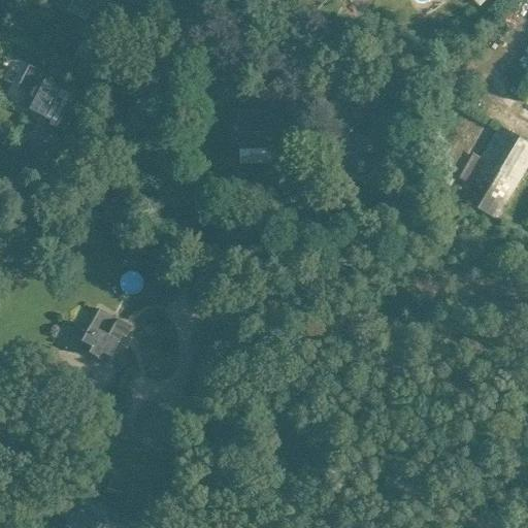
[(302,0),(297,5),(307,17),(323,0),(302,0)]
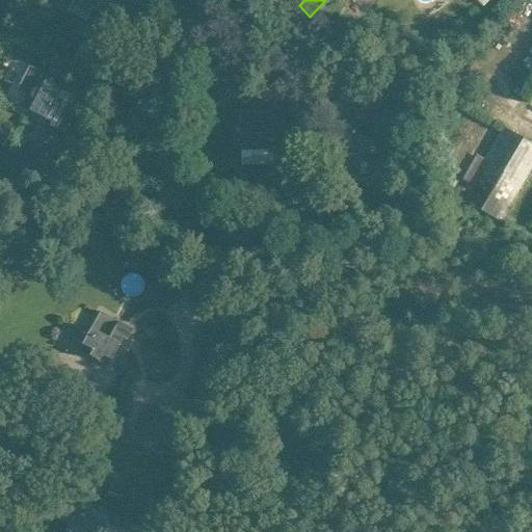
[(531,21),(531,0),(523,16),(531,21)]
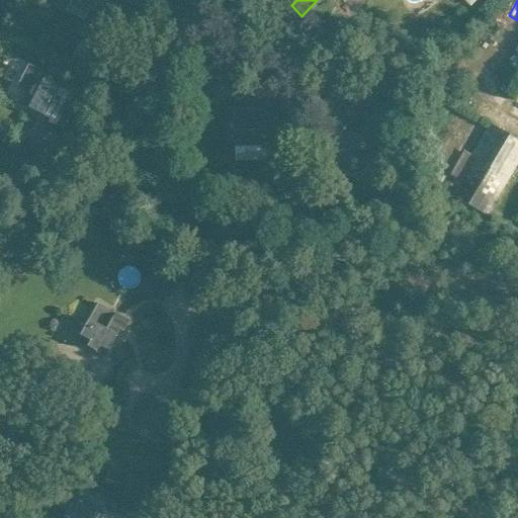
[(72,45),(67,56),(81,63),(87,52),(72,45)]
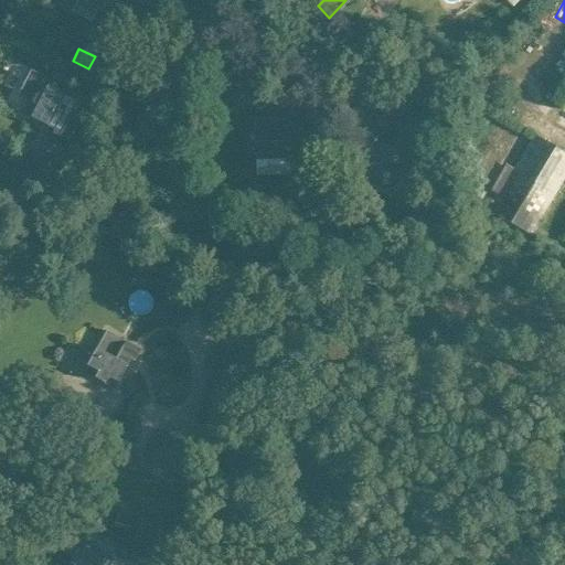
[(43,77),(30,70),(18,94),(31,102),(24,114),(54,129),(52,134),(65,140),(85,100),(74,95),(72,98),(41,83),(43,77)]
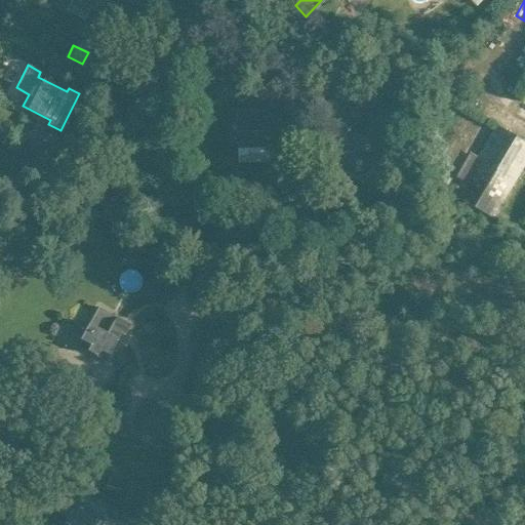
[(265,151),(280,151),(279,119),(275,119),(274,110),(234,112),(236,148),(265,148),(265,151)]
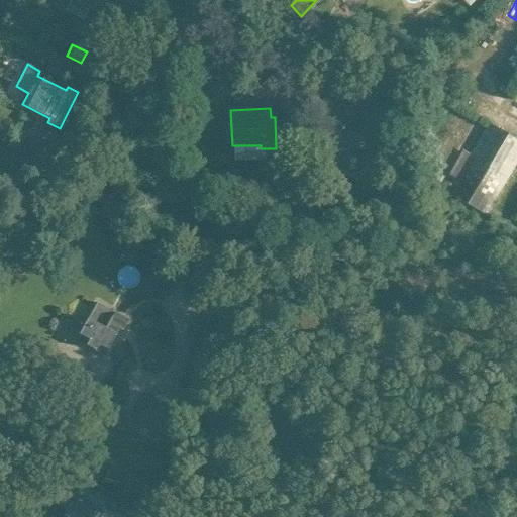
[(455,199),(486,216),(516,161),(516,140),(486,123),(470,152),(462,148),(448,173),(464,182),(455,199)]
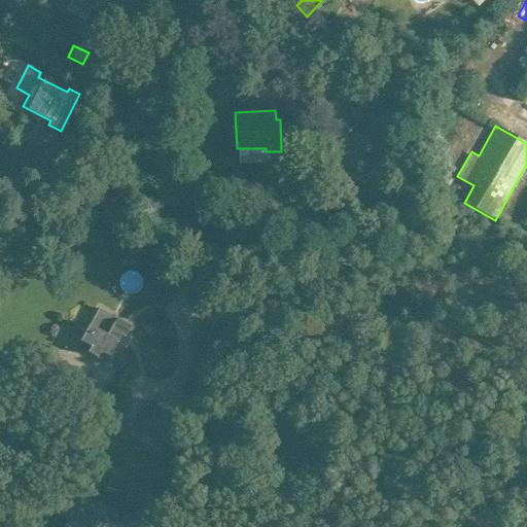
[(308,146),(319,144),(316,128),(305,130),(308,146)]
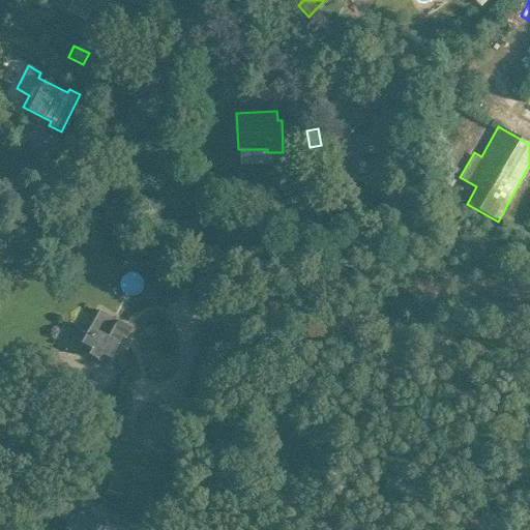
[(142,273),(128,277),(133,294),(146,291),(142,273)]
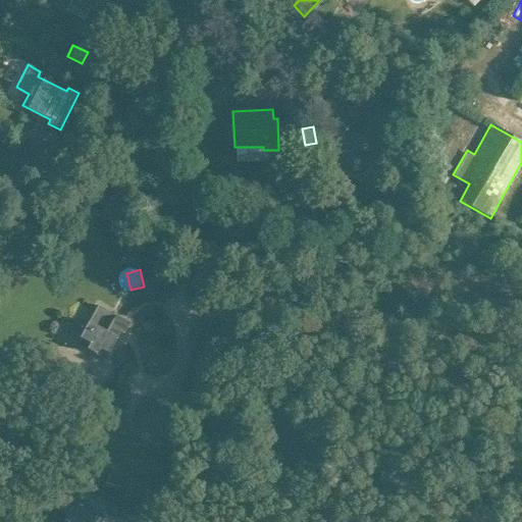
[(98,306),(76,344),(106,359),(120,331),(124,333),(129,323),(98,306)]
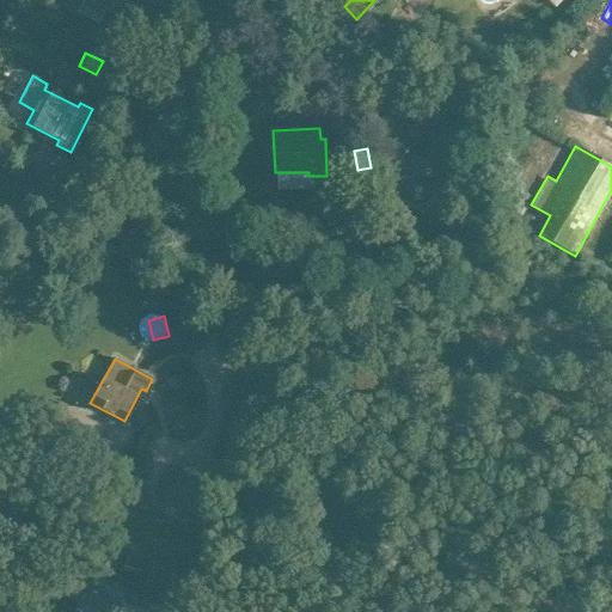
[(154,497),(181,512),(197,479),(170,466),(154,497)]
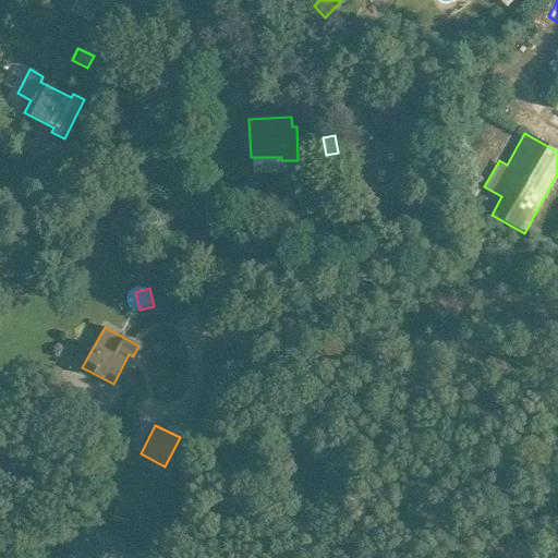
[(113,513),(109,522),(122,530),(126,521),(113,513)]
